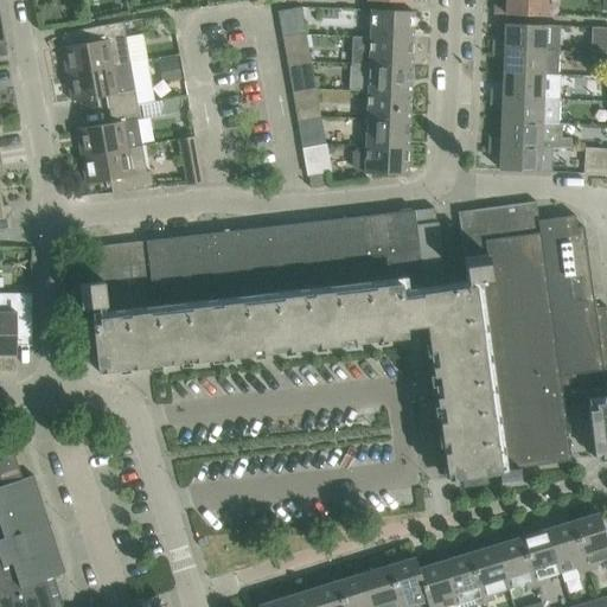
[(496,6),(494,14),(547,17),(547,0),(506,0),(506,6),(496,6)]
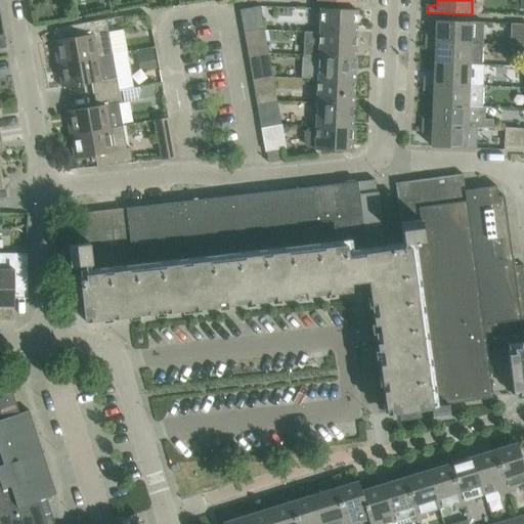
[(51,16),(49,6),(34,8),(36,19),(51,16)]
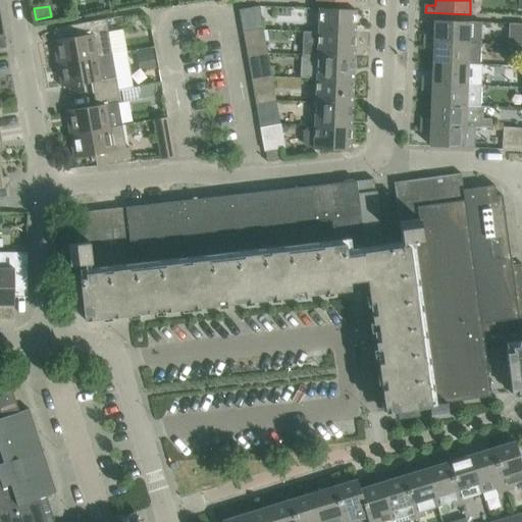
[(263,31),(259,6),(239,10),(243,34),(263,31)]
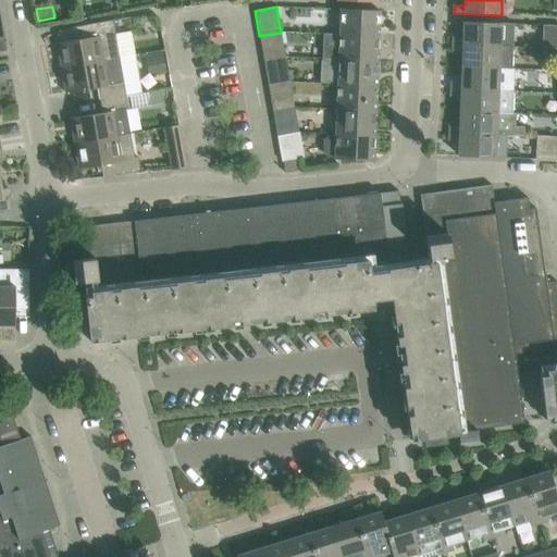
[(342,10),(341,35),(379,36),(380,11),(342,10)]
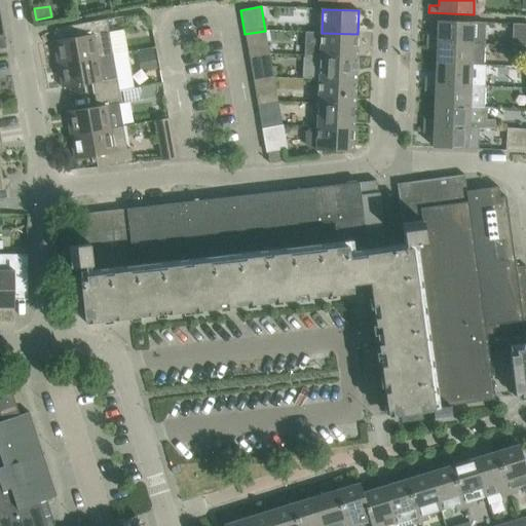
[(54,41),(59,65),(113,55),(107,20),(82,24),(84,36),(54,41)]
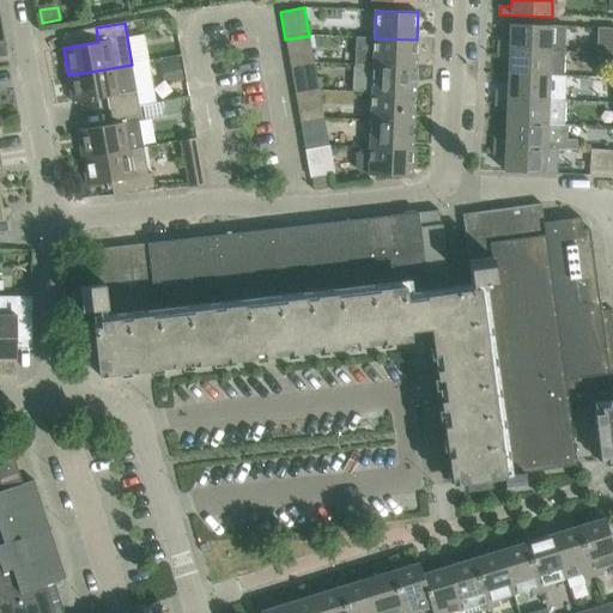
[(568,52),(569,29),(551,28),(551,26),(511,24),(510,42),(498,41),(498,49),(564,52),(568,52)]
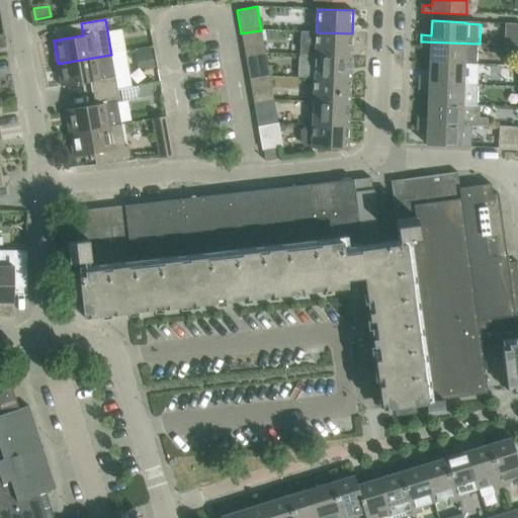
[(265,53),(261,30),(241,33),(245,57),(265,53)]
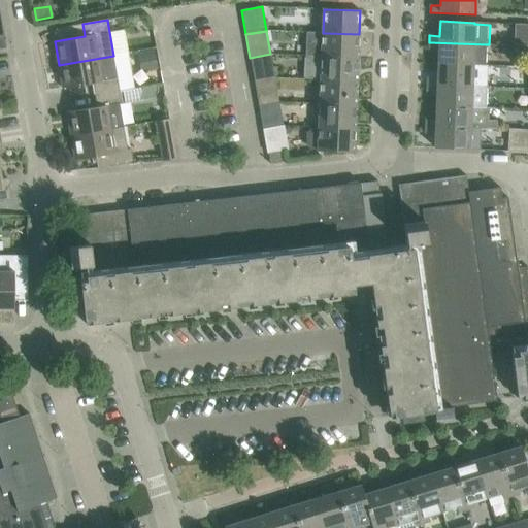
[(306,32),(305,56),(358,58),(359,34),(323,33),(306,32)]
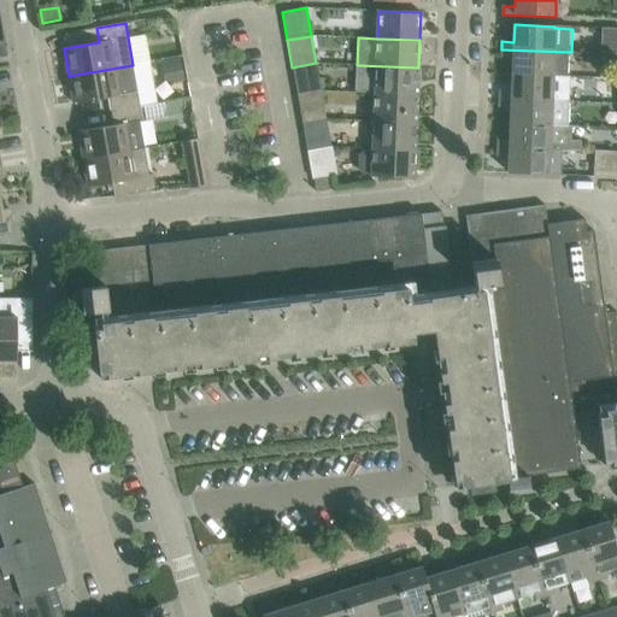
[(568,52),(501,50),(501,58),(512,58),(512,75),(552,76),(566,76),(568,52)]
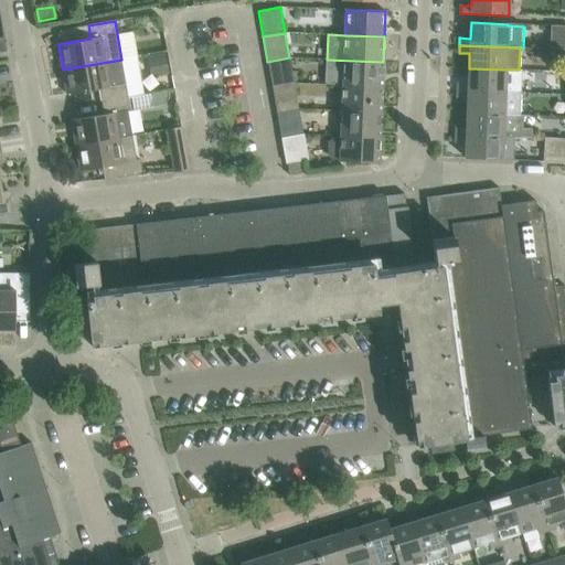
[(147,57),(150,76),(169,73),(166,54),(147,57)]
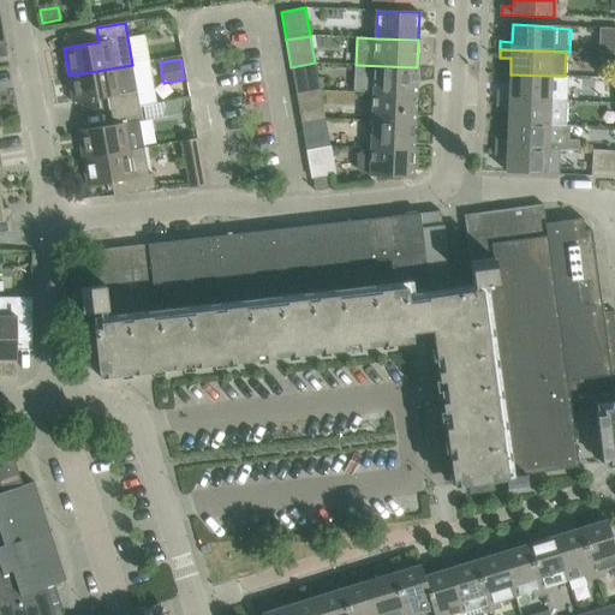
[(320,91),(315,63),(291,67),(297,95),(320,91)]
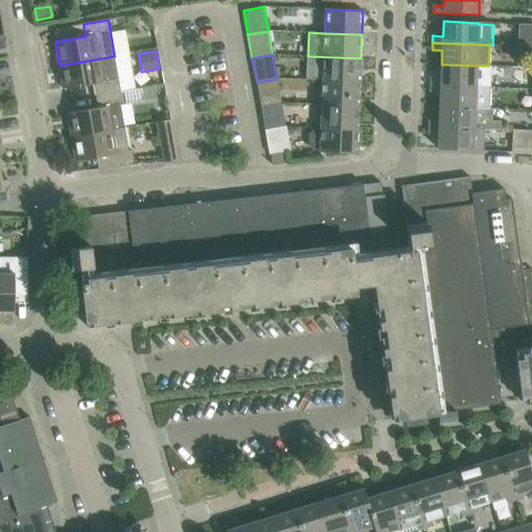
[(114,56),(59,65),(63,89),(94,84),(96,97),(121,91),(114,56)]
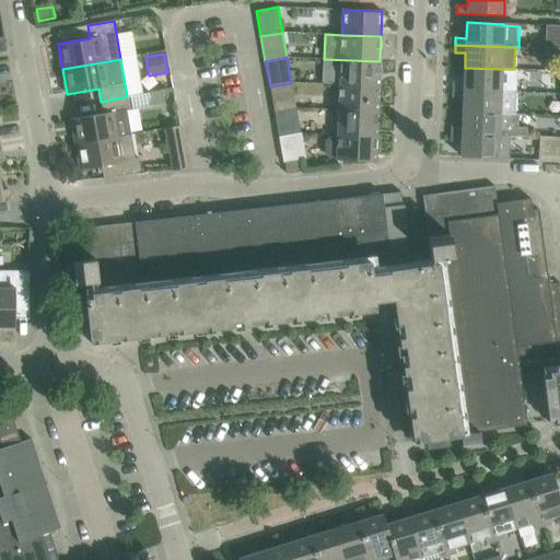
[(324,59),(323,60),(323,84),(340,85),(340,84),(378,86),(380,61),(324,59)]
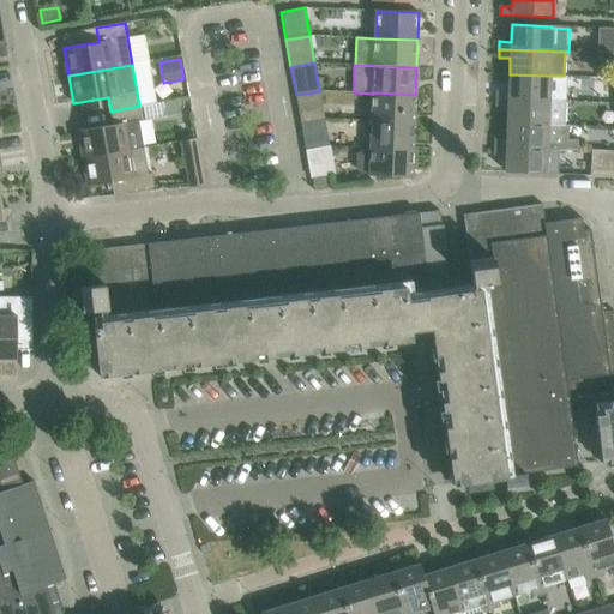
[(498,90),(498,98),(549,100),(549,76),(510,74),(509,90),(498,90)]
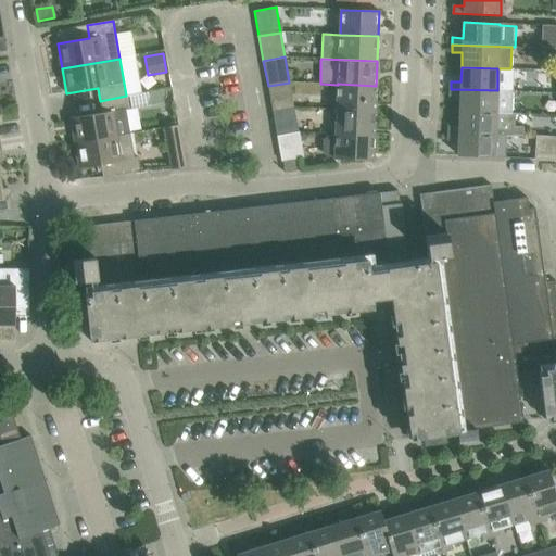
[(555,68),(543,71),(543,81),(550,81),(550,87),(555,86),(555,68)]
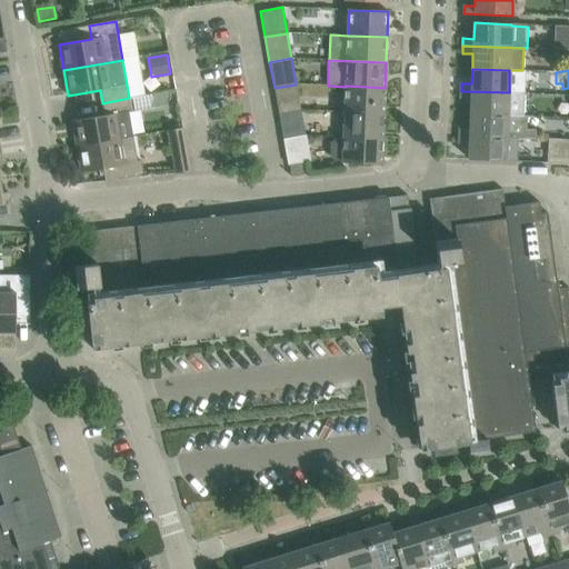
[(300,110),(296,85),(275,88),(279,113),(300,110)]
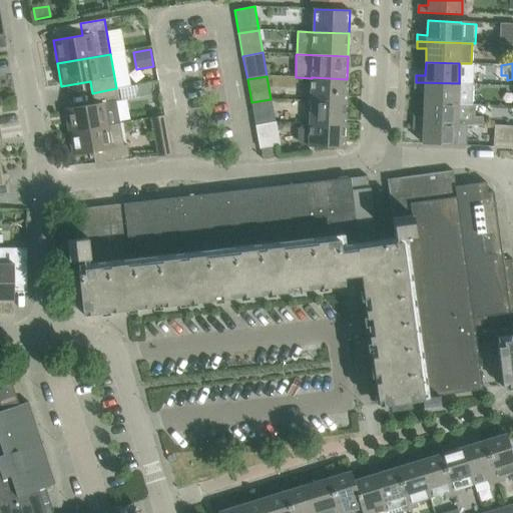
[(312,78),(311,100),(346,102),(347,79),(312,77),(312,78)]
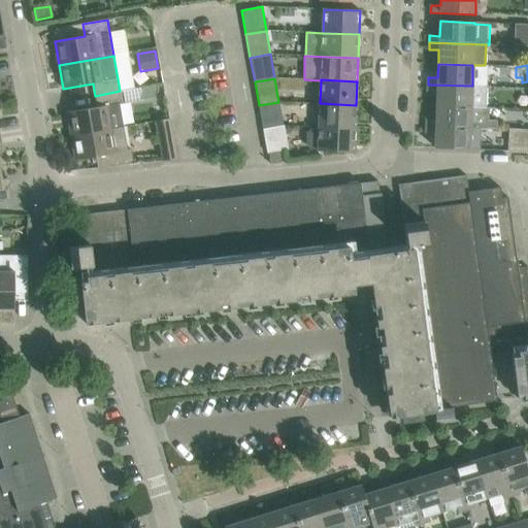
[(486,87),(472,86),(428,85),(427,91),(437,92),(436,105),(486,107),(486,87)]
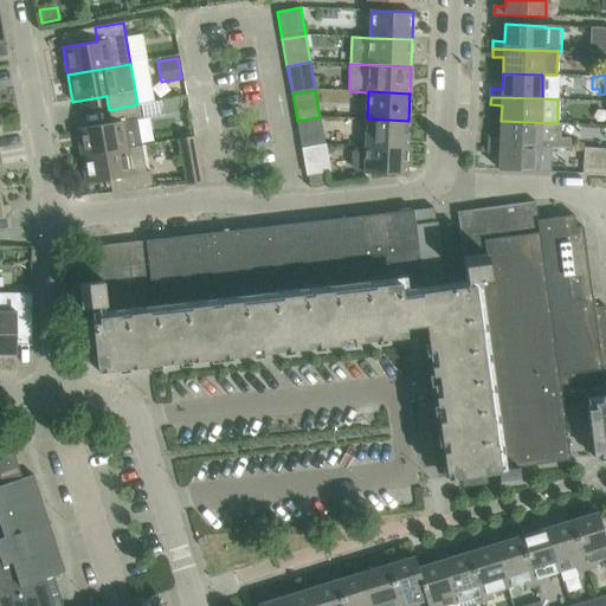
[(77,129),(82,156),(141,147),(137,120),(140,118),(137,104),(109,110),(111,123),(77,129)]
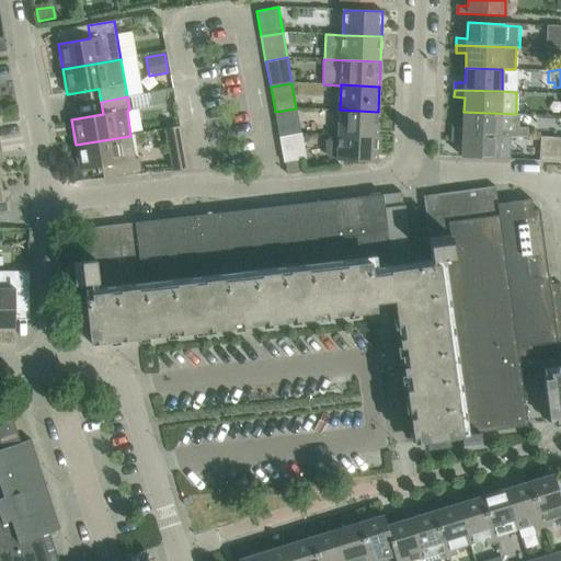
[(301,134),(296,109),(275,112),(279,137),(301,134)]
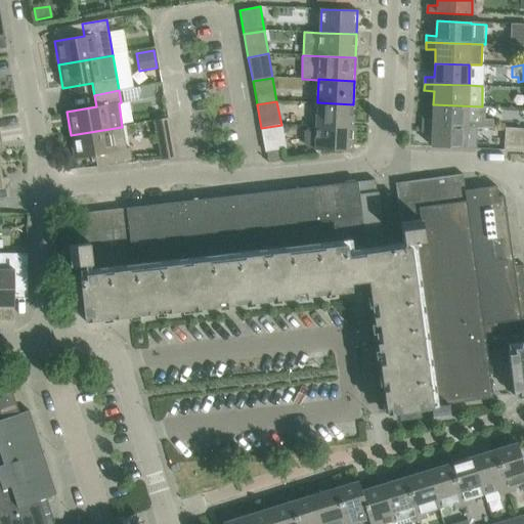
[(317,102),(316,126),(352,127),(353,104),(317,102)]
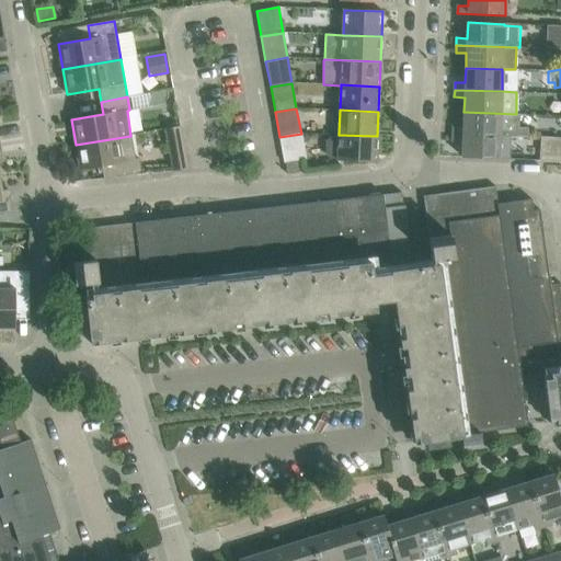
[(453,127),(453,134),(500,136),(511,137),(527,137),(527,128),(518,128),(518,115),(516,115),(516,114),(464,112),(464,127),(453,127)]
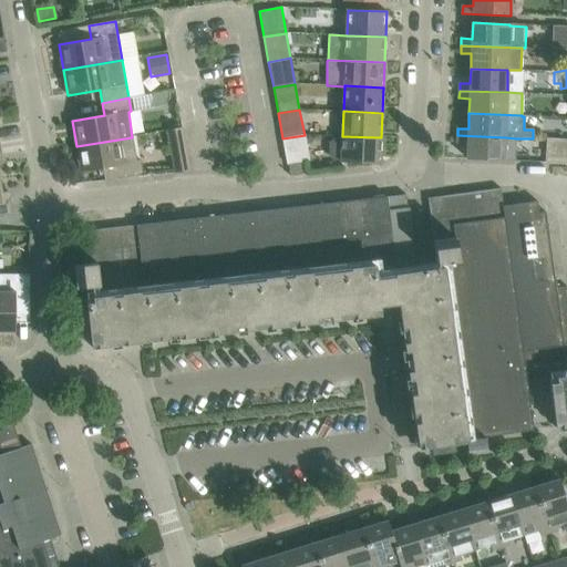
[(166,131),(175,174),(189,172),(182,129),(166,131)]
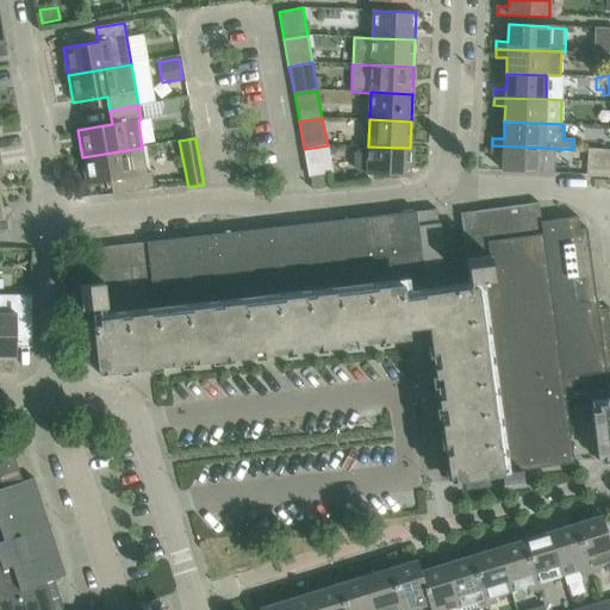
[(328,145),(304,149),(309,178),(332,173),(330,163),(328,145)]
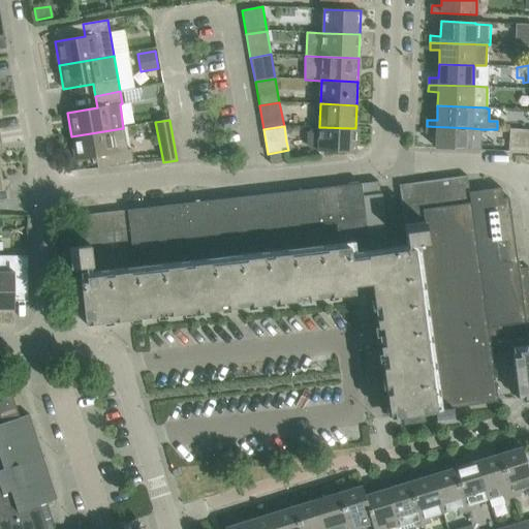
[(427,126),(427,133),(436,134),(436,149),(470,150),(480,151),(481,129),(471,128),(427,126)]
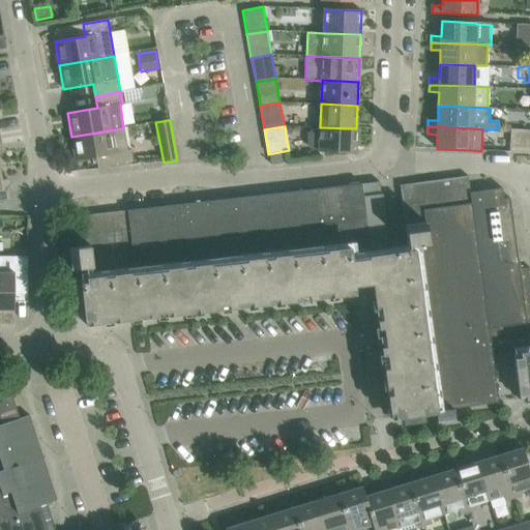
[(312,130),(310,133),(308,146),(313,150),(319,150),(319,151),(351,153),(352,146),(355,146),(356,128),(320,127),(320,130),(312,130)]
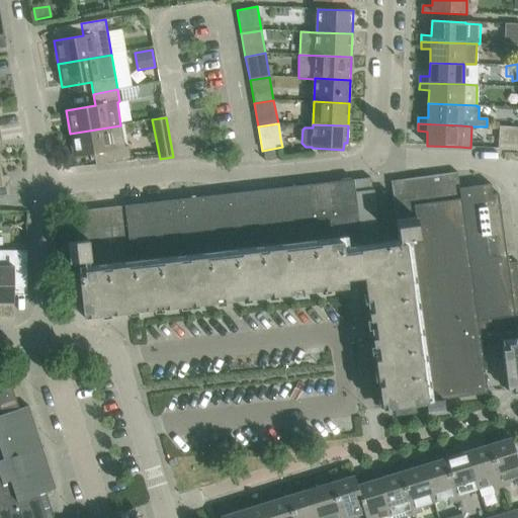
[(120,125),(70,134),(74,158),(94,154),(96,165),(105,164),(131,160),(128,147),(124,147),(120,125)]
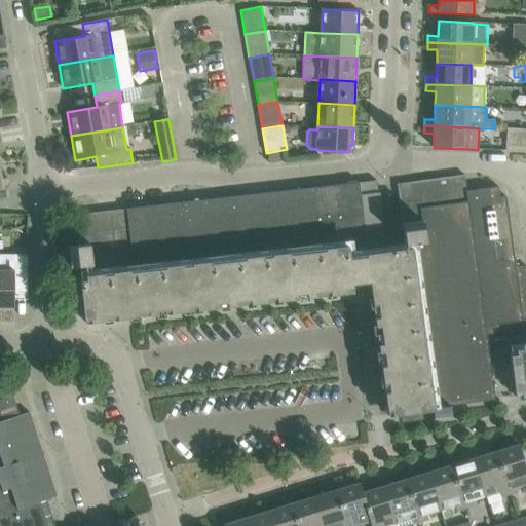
[(523,129),(506,128),(505,150),(522,151),(523,129)]
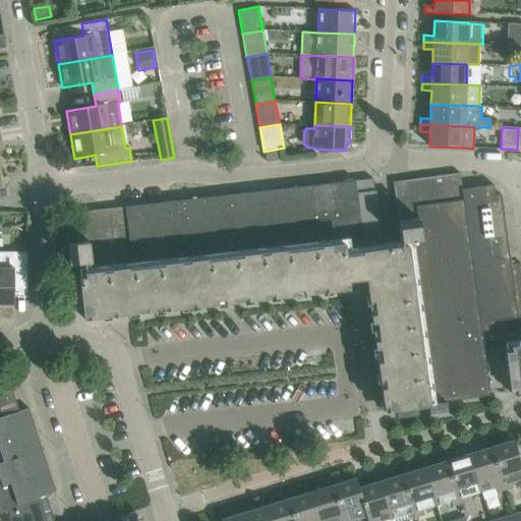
[(267,163),(278,161),(276,150),(265,152),(267,163)]
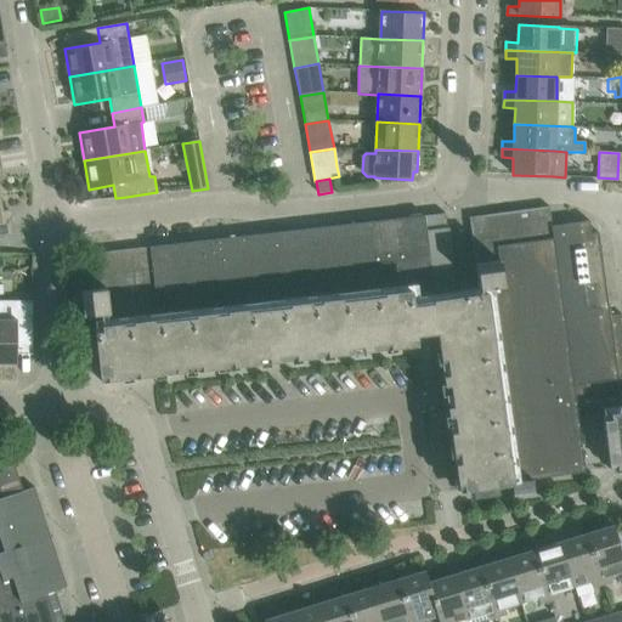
[(0,238),(13,236),(9,210),(4,211),(1,196),(0,196),(0,238)]
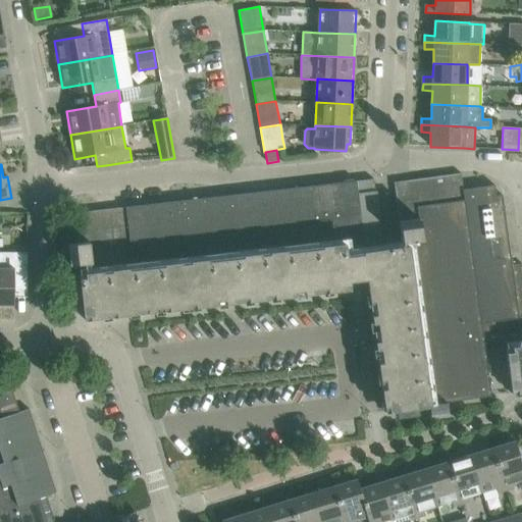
[(77,244),(68,245),(71,265),(80,264),(81,274),(80,274),(81,289),(84,310),(85,320),(89,319),(110,317),(114,317),(129,315),(137,314),(141,314),(162,311),(167,311),(189,308),(194,308),(215,305),(220,305),(242,302),(246,302),(268,300),(272,299),(295,297),(299,296),(320,294),(325,293),(344,291),(346,291),(351,290),(368,288),(370,304),(371,308),(374,330),(374,334),(377,357),(378,361),(381,382),(382,387),(384,408),(385,412),(396,411),(402,410),(425,407),(429,406),(431,416),(449,414),(447,403),(491,397),(485,351),(483,336),(521,331),(521,267),(521,263),(512,265),(502,195),(497,196),(494,186),(463,190),(461,173),(409,180),(394,183),(402,242),(402,244),(375,248),(380,241),(373,179),(357,181),(73,213),(77,244)]
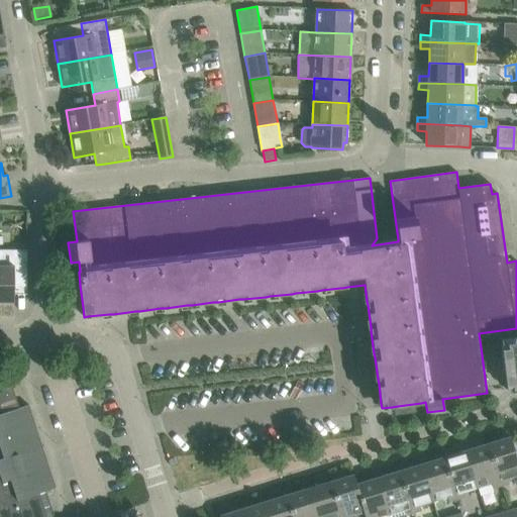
[(0,302),(14,303),(14,288),(27,289),(27,261),(27,250),(0,250),(0,302)]
